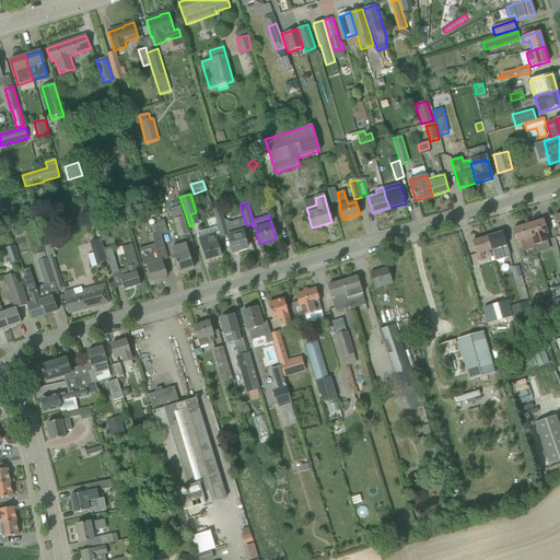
[(171,208),(172,218),(179,217),(178,207),(171,208)]
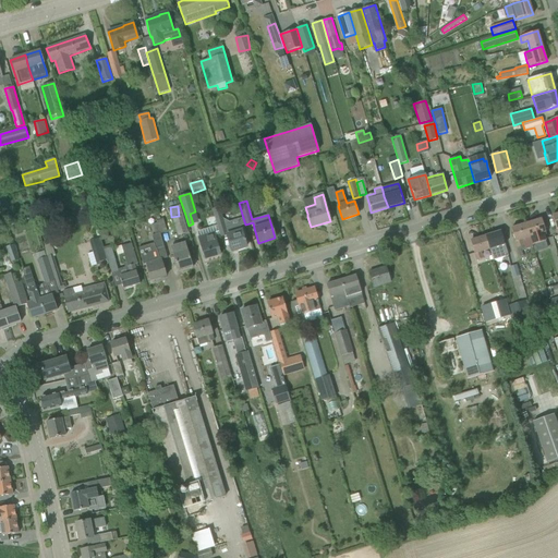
[(219,207),(211,209),(213,211),(217,226),(219,234),(220,234),(227,233),(229,232),(230,234),(227,235),(229,241),(231,251),(246,246),(244,241),(246,241),(245,239),(244,239),(243,237),(240,226),(245,225),(243,218),(230,222),(225,223),(222,219),(220,209),(219,207)]
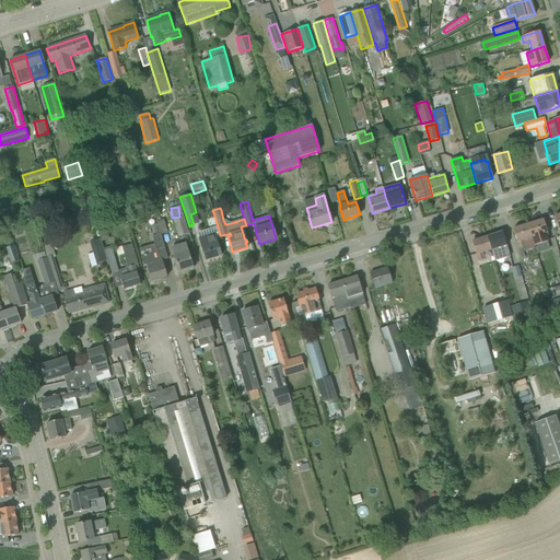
[(184,216),(174,219),(179,236),(189,234),(184,216)]
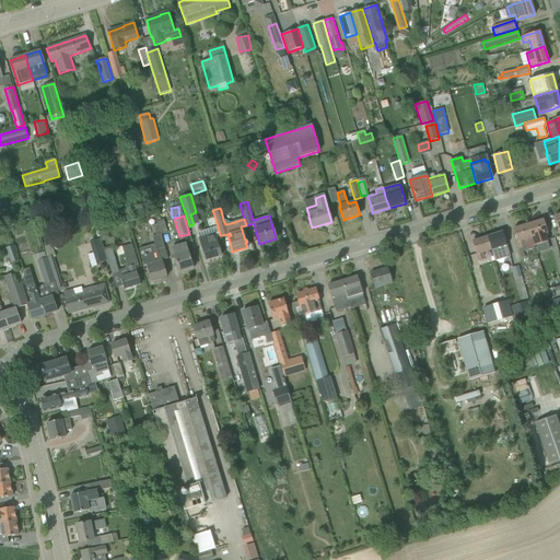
[(544,220),(528,224),(535,245),(548,242),(546,234),(547,233),(548,233),(547,230),(544,220)]
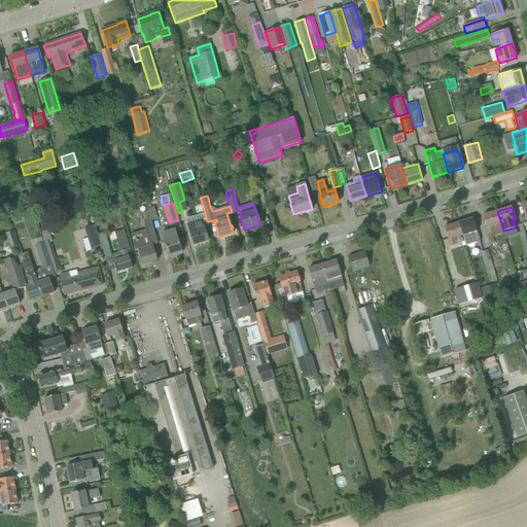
[(497,211),(483,215),(486,225),(487,229),(487,227),(489,235),(492,244),(498,242),(496,236),(504,233),(503,231),(497,211)]
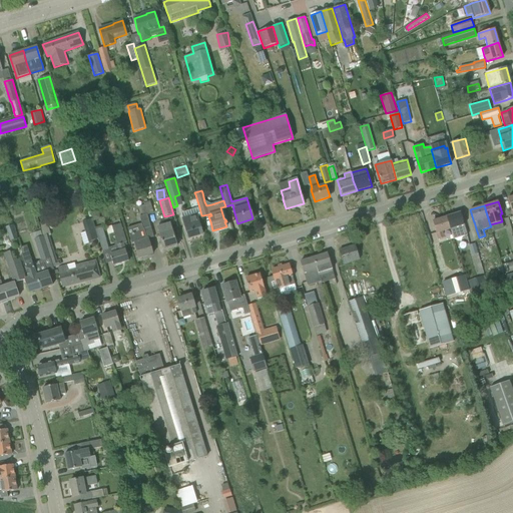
[(141,223),(127,228),(129,234),(131,243),(134,242),(139,258),(152,253),(149,244),(148,238),(145,228),(150,226),(147,215),(144,206),(140,207),(142,215),(139,216),(141,223)]
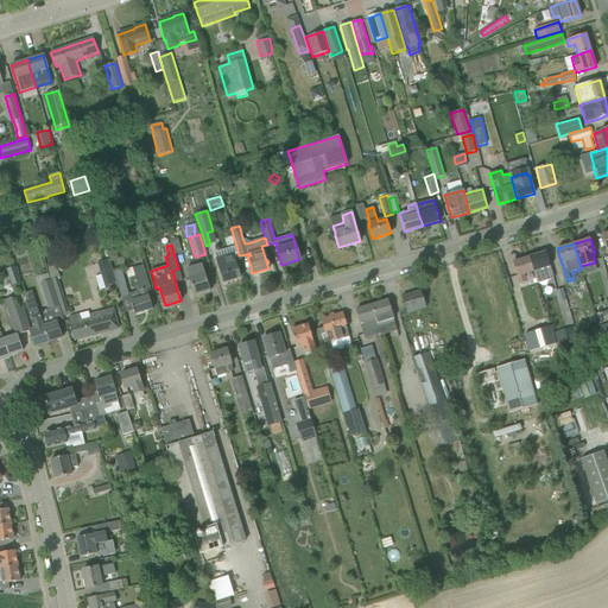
[(240,278),(236,266),(234,257),(239,255),(236,246),(217,252),(215,255),(223,283),(240,278)]
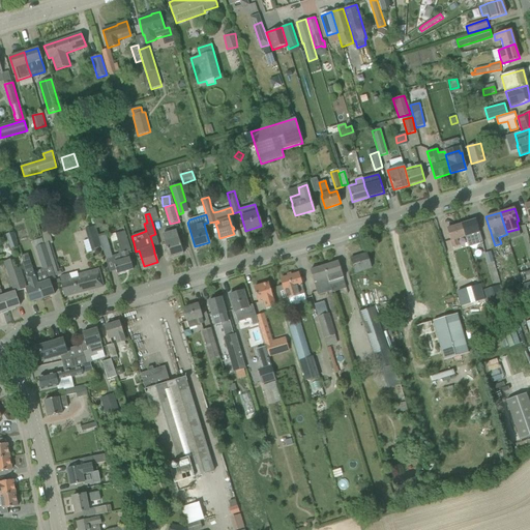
[(475,219),(462,224),(465,237),(468,247),(482,243),(478,230),(475,219)]
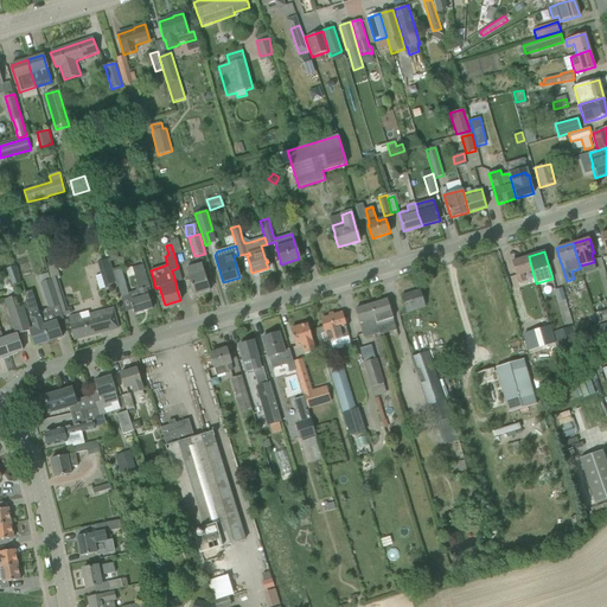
[(523,274),(532,272),(529,256),(512,262),(516,276),(517,276),(518,283),(525,281),(523,274)]
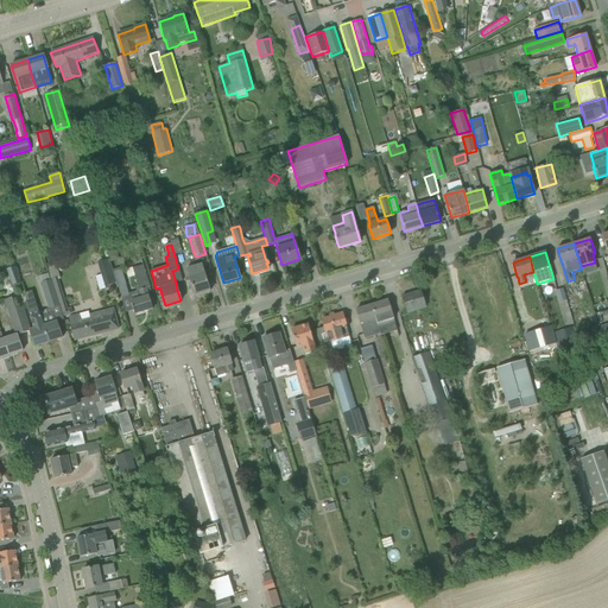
[(105,286),(116,283),(113,272),(109,259),(97,264),(105,286)]
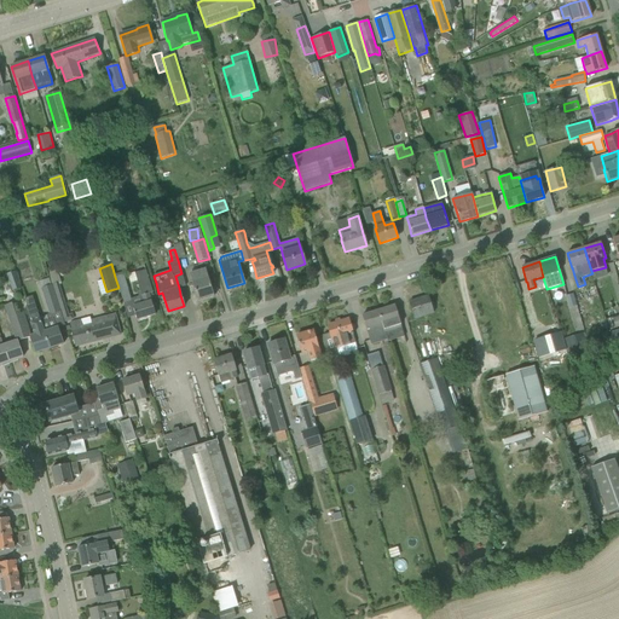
[(206,270),(196,272),(190,275),(192,283),(198,301),(214,296),(206,270)]
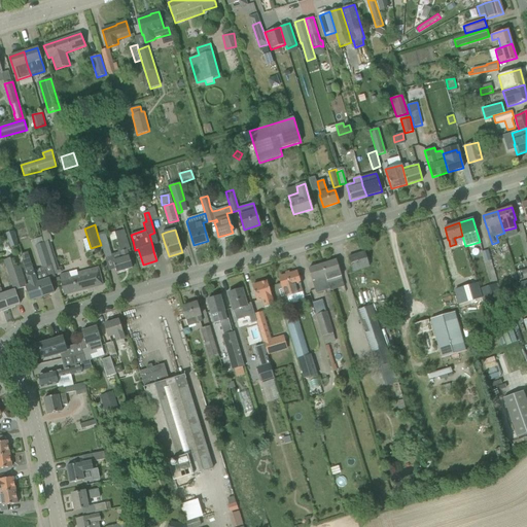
[(18,245),(12,231),(5,233),(10,248),(18,245)]
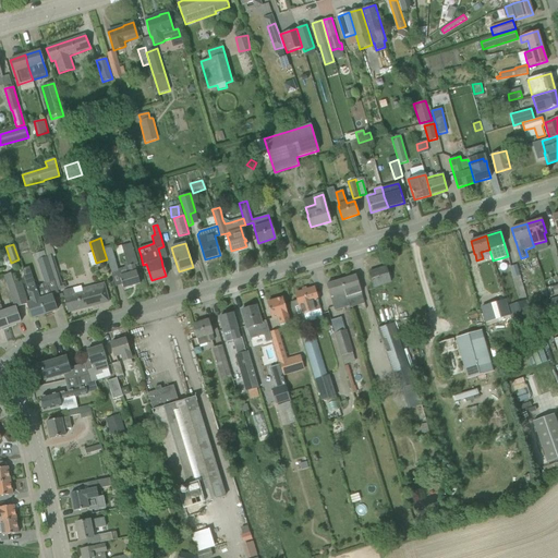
[(106,249),(104,250),(107,259),(111,274),(118,271),(120,277),(123,289),(140,283),(134,265),(137,264),(131,244),(122,246),(126,263),(124,263),(125,267),(118,269),(112,247),(111,247),(110,245),(106,247),(106,249)]
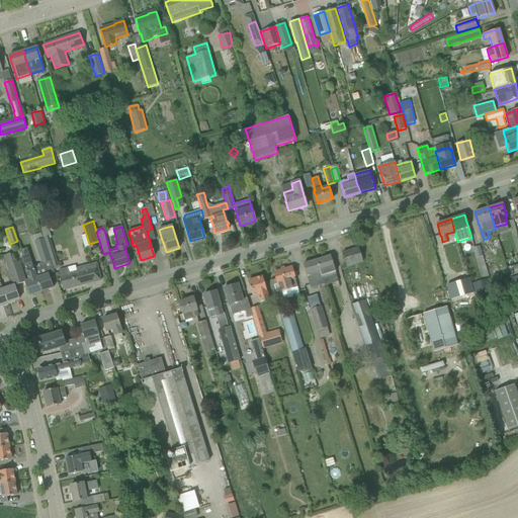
[(51,260),(54,270),(59,268),(49,237),(45,238),(51,260)]
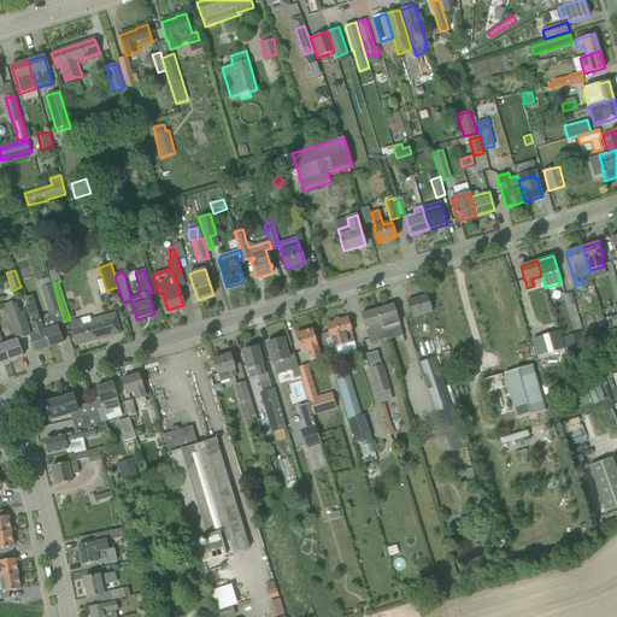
[(50,313),(60,310),(53,283),(41,287),(50,313)]
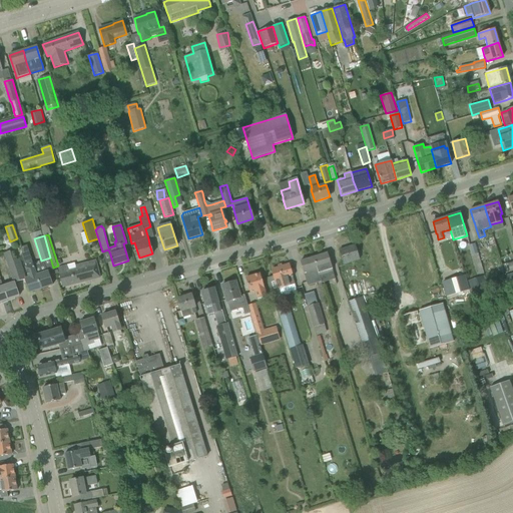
[(355,244),(340,249),(344,265),(359,260),(355,244)]
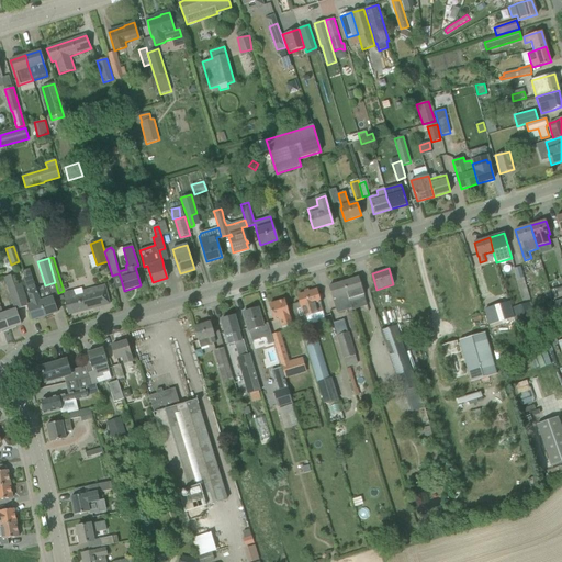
[(27,305),(29,311),(32,321),(37,319),(37,318),(44,316),(36,292),(34,285),(30,269),(23,271),(24,277),(23,279),(27,293),(32,304),(29,305),(27,305)]
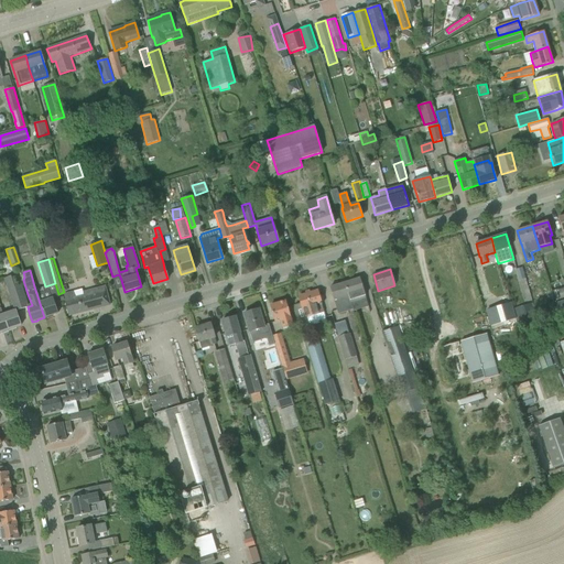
[(11,277),(3,279),(14,311),(15,311),(15,312),(22,310),(18,295),(14,288),(11,277)]
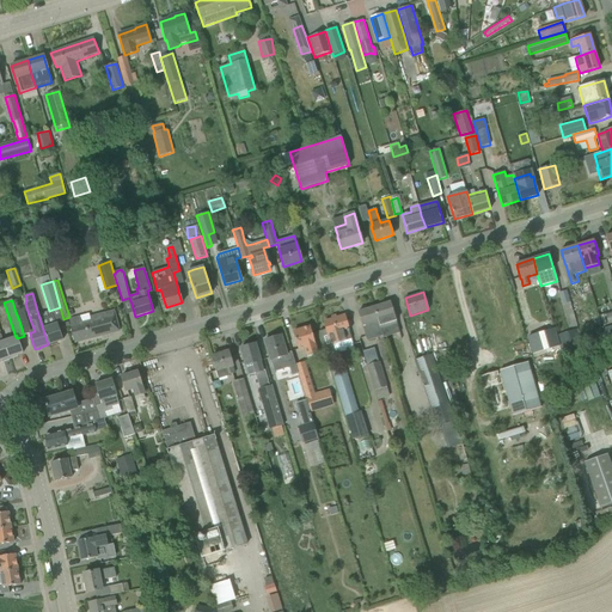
[(391,303),(374,307),(379,322),(381,329),(397,324),(395,317),(395,313),(391,303)]
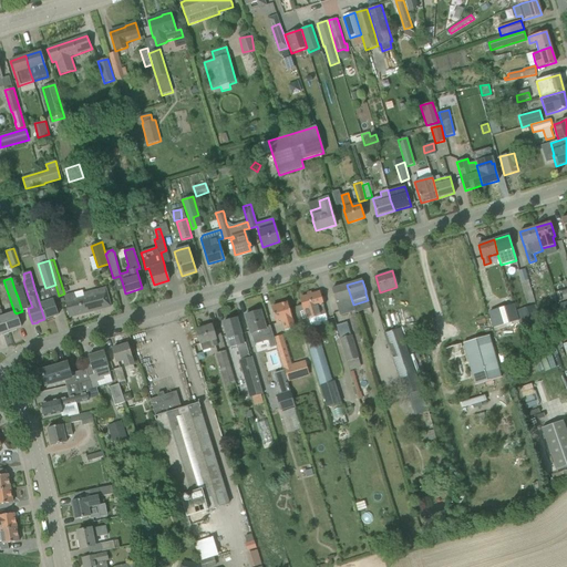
[(347,285),(331,289),(334,300),(336,302),(338,309),(340,316),(347,313),(344,308),(353,305),(351,298),(347,285)]
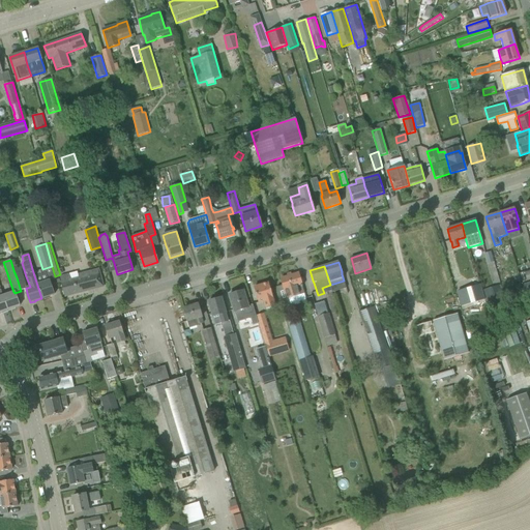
[(20,268),(13,270),(17,277),(23,275),(20,268)]
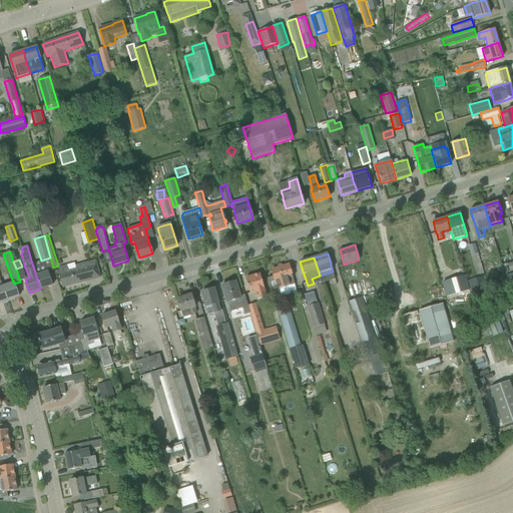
[(99,277),(96,267),(95,263),(76,268),(75,263),(57,268),(59,273),(58,274),(62,288),(63,288),(63,287),(83,282),(84,282),(83,279),(98,275),(98,277),(99,277)]
